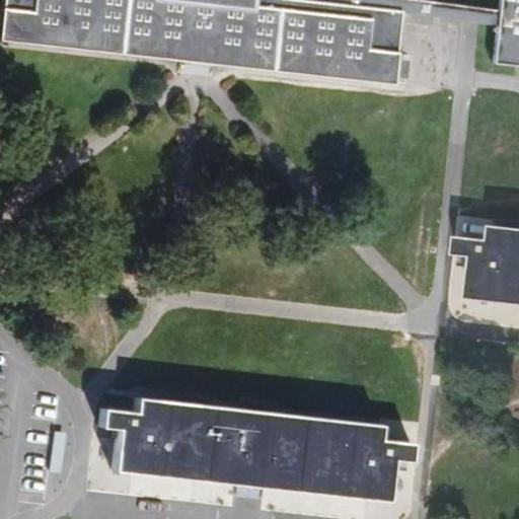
[(4,0),(0,36),(0,40),(195,62),(396,84),(404,11),(306,0),(4,0)]
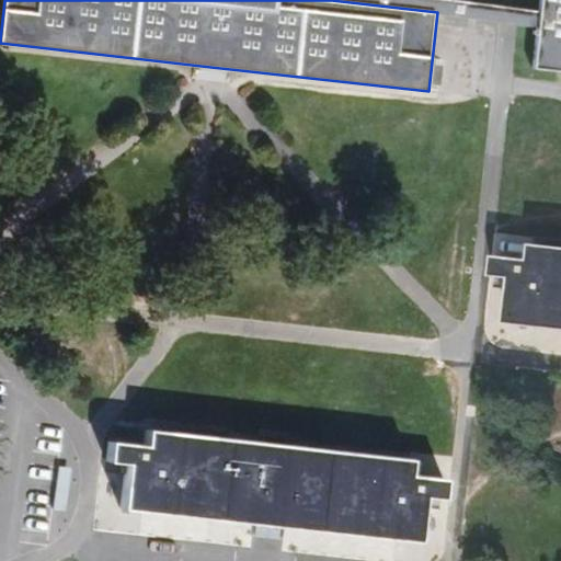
[(453,0),(331,0),(508,20),(538,23),(540,10),(511,7),(453,0)]
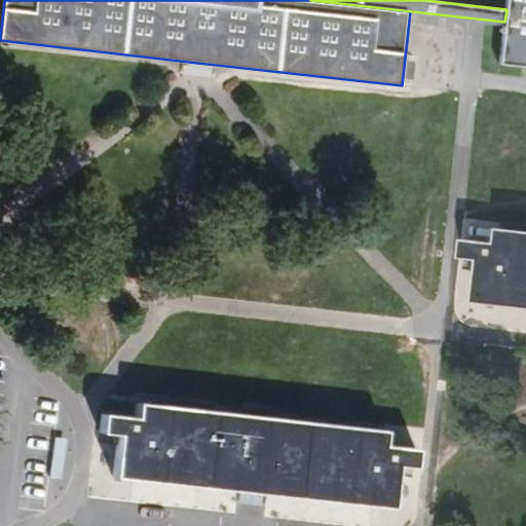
[(525,0),(506,0),(500,68),(525,70),(525,0)]
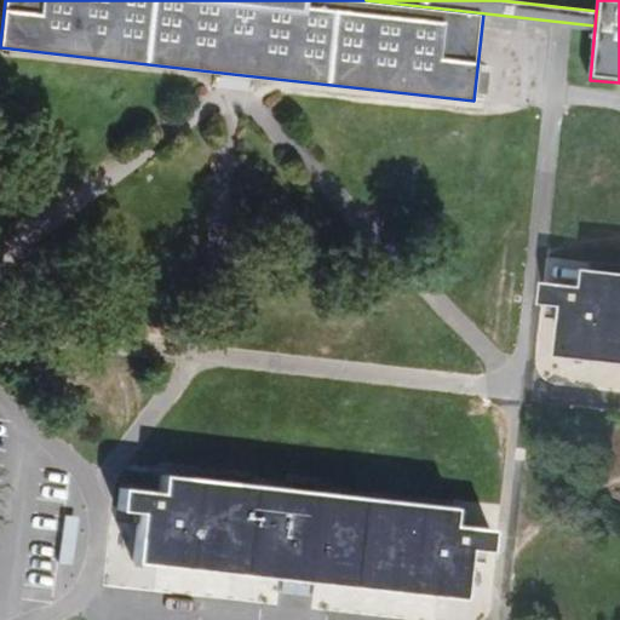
[(570,314),(566,361),(619,367),(619,277),(595,275),(592,293),(556,288),(552,311),(570,314)]
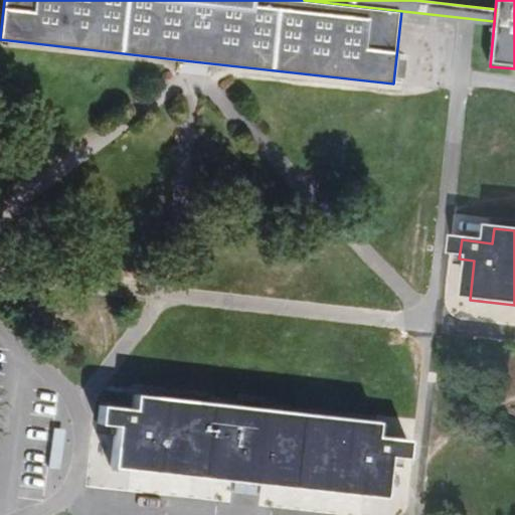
[(115,430),(110,469),(388,500),(393,464),(408,466),(410,443),(379,440),(381,424),(135,396),(133,411),(102,407),(100,427),(115,430)]
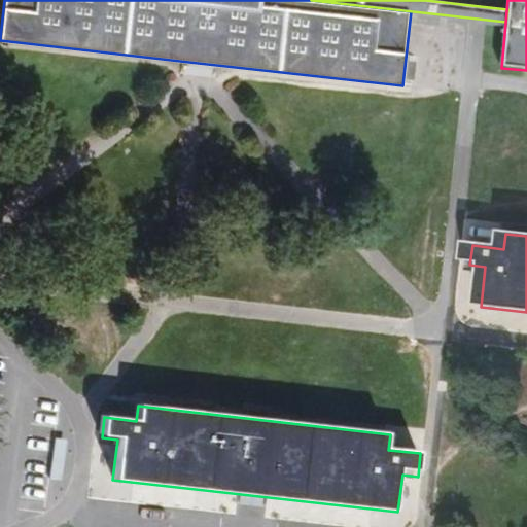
[(54,440),(48,479),(62,481),(67,441),(54,440)]
